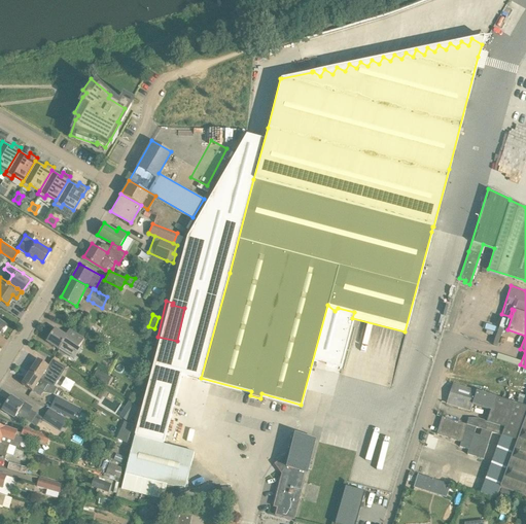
[(69,327),(65,334),(55,326),(46,340),(72,356),(79,346),(77,345),(83,337),(69,327)]
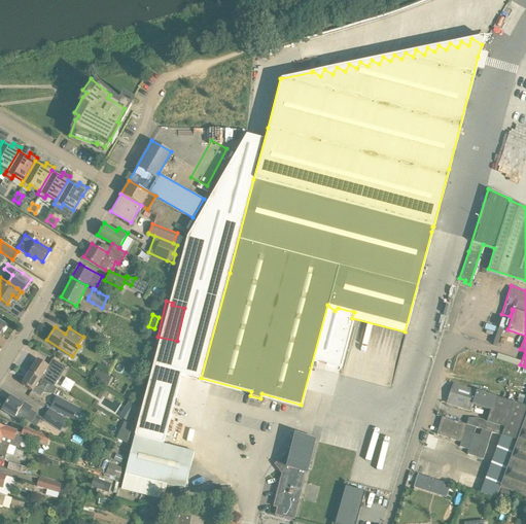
[(180,351),(171,348),(155,345),(134,433),(139,434),(139,437),(134,435),(120,487),(162,497),(166,483),(184,487),(194,449),(158,440),(180,351)]
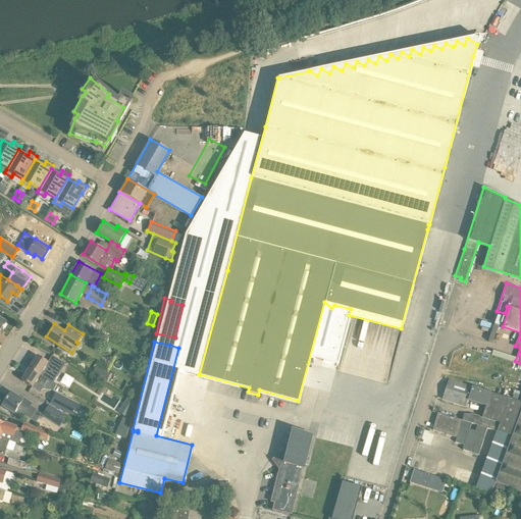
[(52,354),(47,361),(37,354),(29,366),(47,378),(48,377),(55,367),(59,369),(64,362),(52,354)]
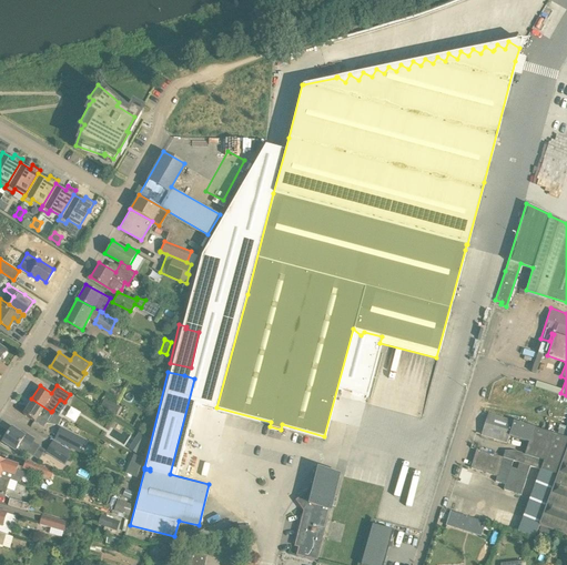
[(100,405),(111,411),(115,402),(103,396),(100,405)]
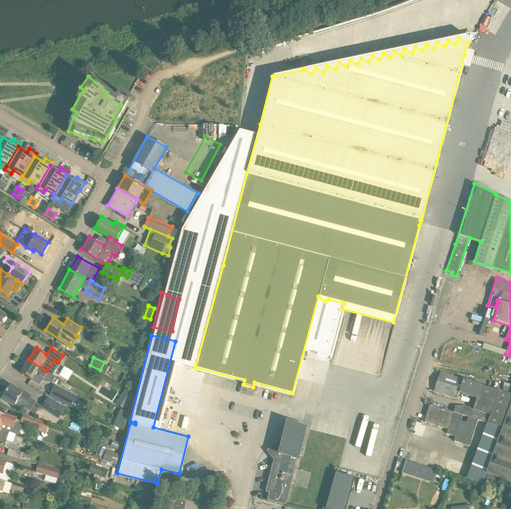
[(55,374),(47,370),(46,371),(28,359),(20,371),(39,383),(44,375),(53,379),(55,374)]
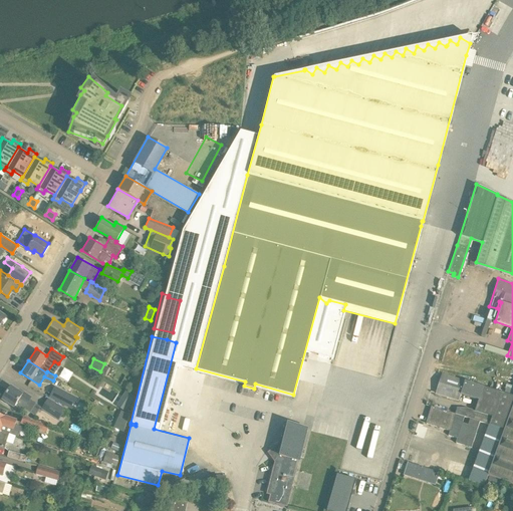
[(475,382),(450,374),(441,371),(435,391),(458,399),(460,393),(470,396),(475,382)]
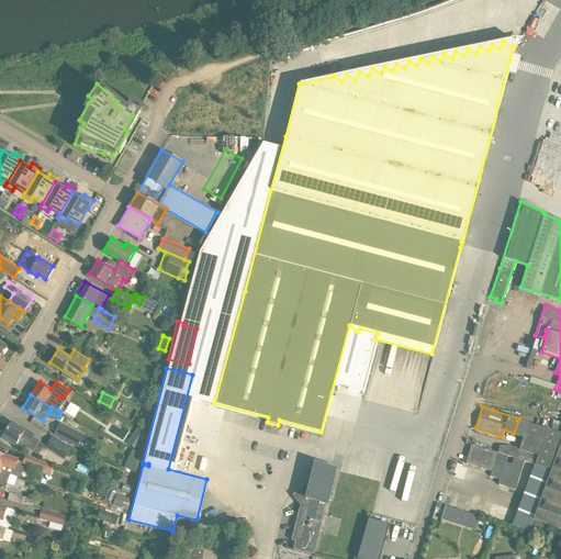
[(53,433),(78,446),(86,434),(59,420),(53,433)]
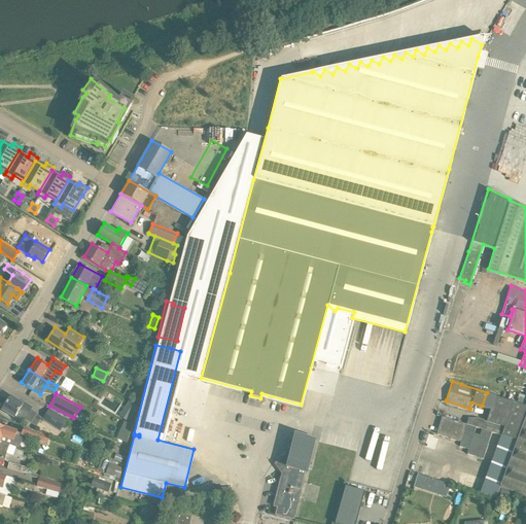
[(23,399),(22,402),(10,394),(1,408),(13,416),(14,415),(30,421),(36,411),(30,407),(31,405),(23,399)]
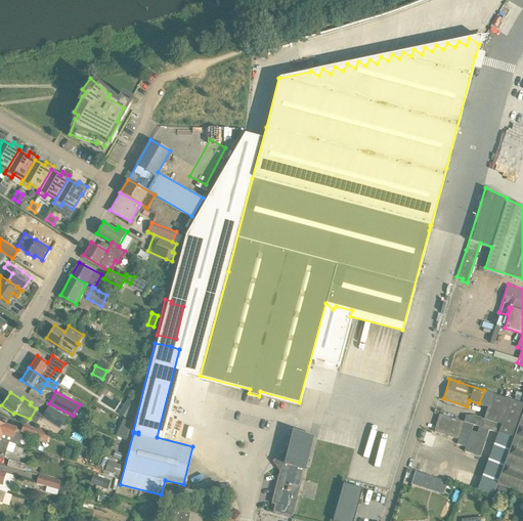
[(465,415),(464,420),(488,428),(497,431),(514,436),(522,408),(522,402),(492,393),(483,418),(474,415),(465,415)]
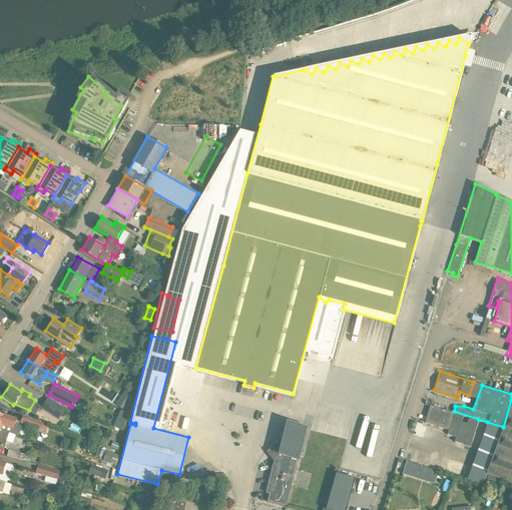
[(119,395),(128,401),(133,394),(124,388),(119,395)]
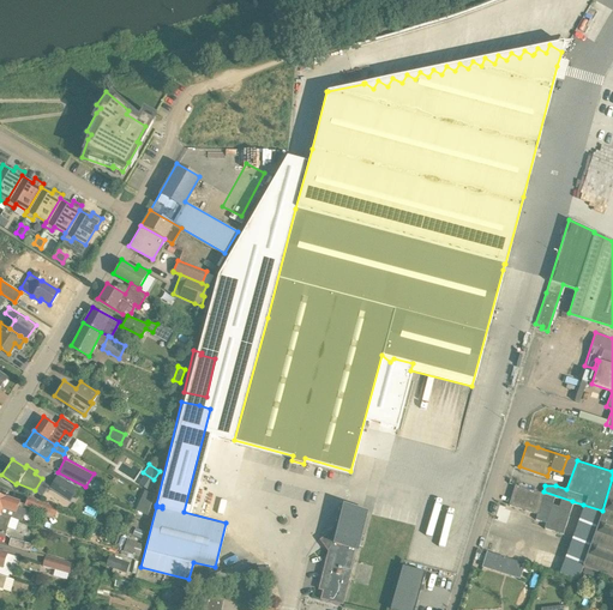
[(49,485),(61,493),(70,499),(77,487),(56,473),(49,485)]
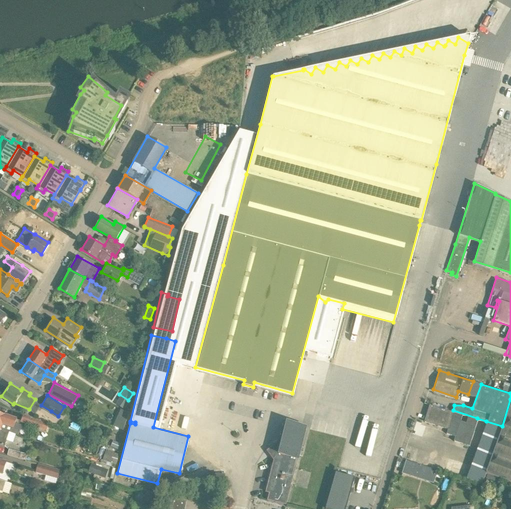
[(510,399),(502,426),(485,471),(510,480),(510,399)]
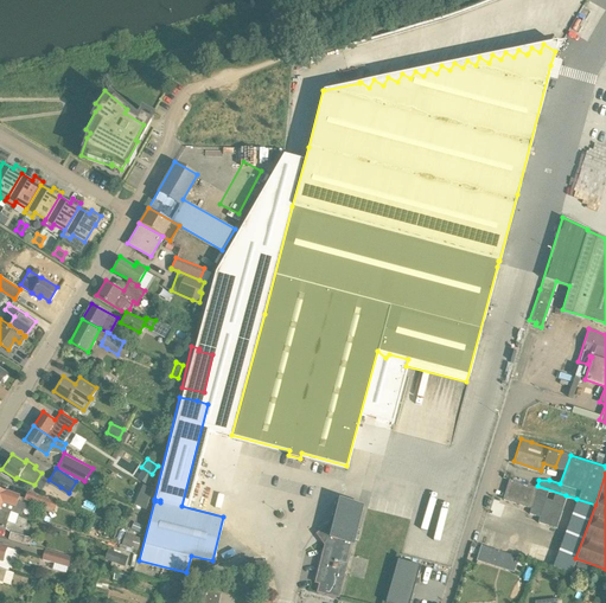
[(529,512),(538,514),(537,520),(556,526),(566,495),(537,486),(509,478),(502,496),(530,506),(529,512)]
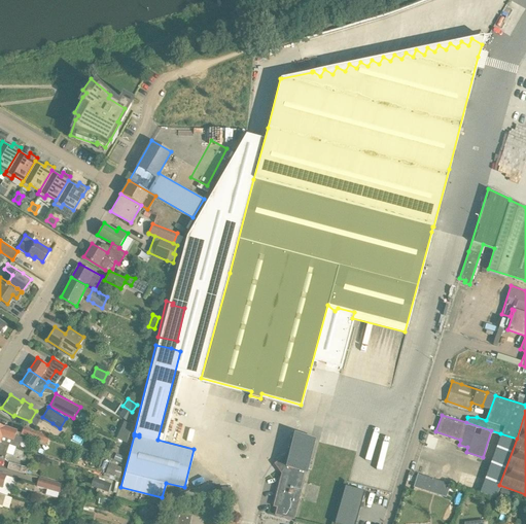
[(0,439),(8,443),(18,446),(22,435),(14,433),(15,431),(16,429),(0,423),(0,439)]
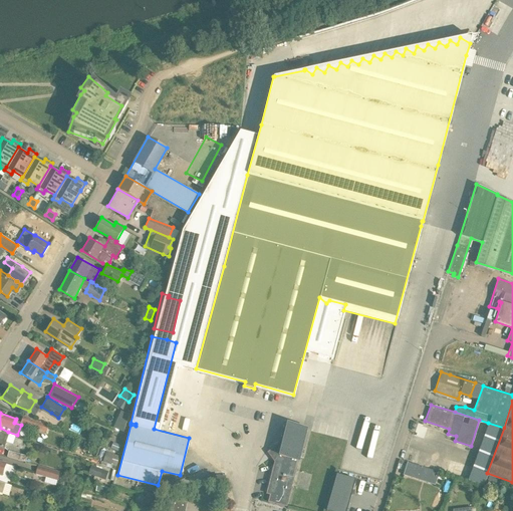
[(21,422),(41,429),(44,422),(24,414),(21,422)]
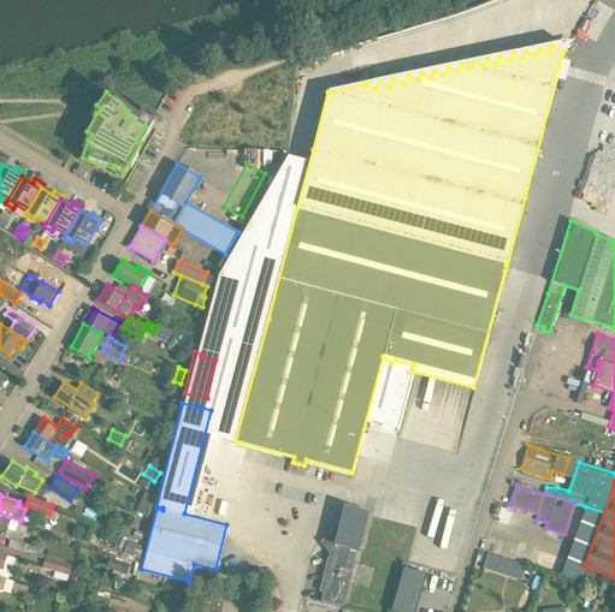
[(149,509),(139,504),(136,512),(147,517),(149,509)]
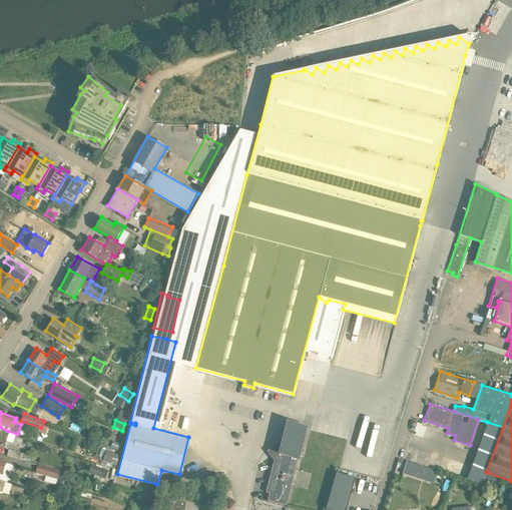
[(268,499),(286,503),(305,426),(287,422),(283,438),(271,447),(276,453),(266,491),(270,492),(268,499)]
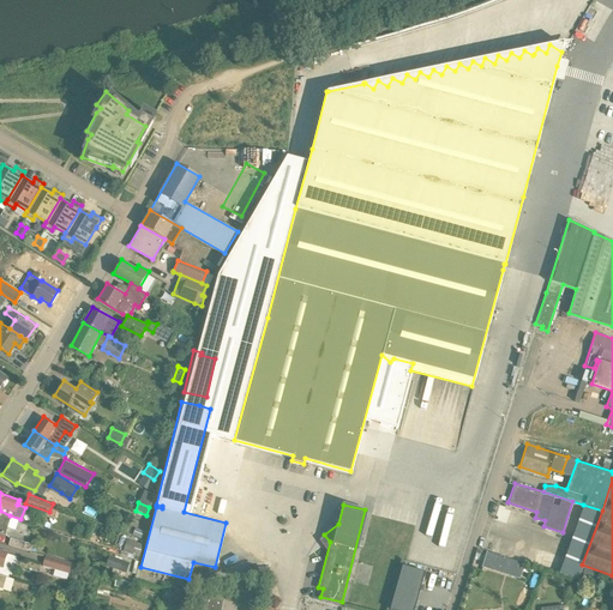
[(582,565),(602,511),(583,505),(559,572),(577,578),(582,565)]
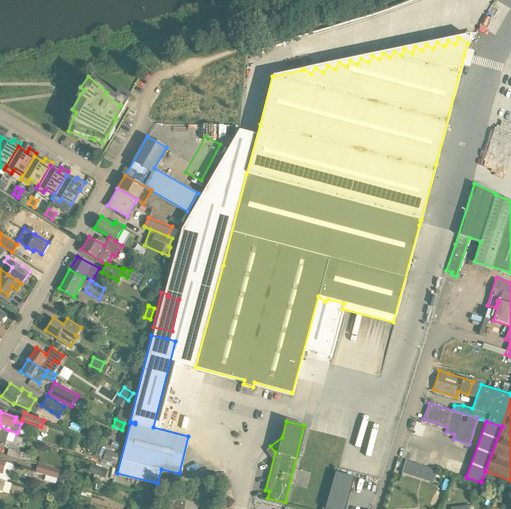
[(0,441),(4,443),(8,430),(0,426),(0,441)]
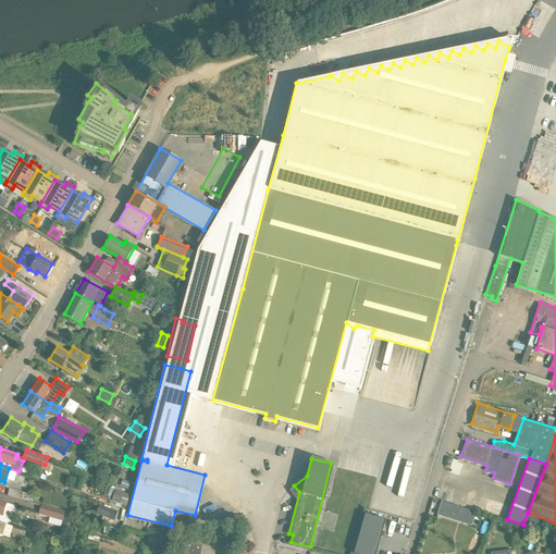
[(128,487),(131,480),(122,477),(120,483),(128,487)]
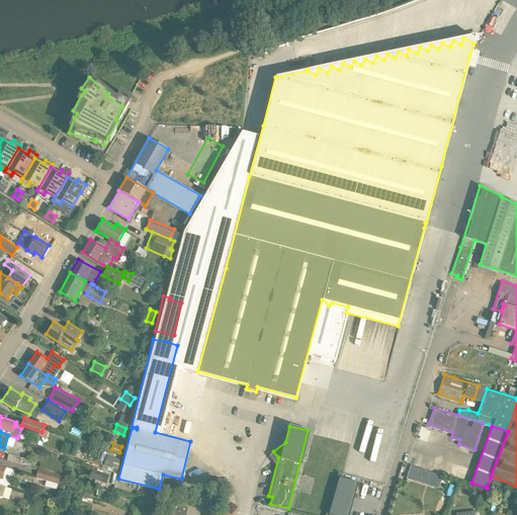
[(25,463),(26,457),(8,452),(6,458),(25,463)]
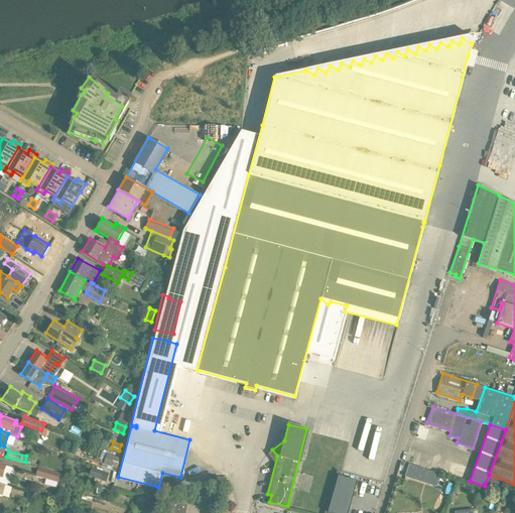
[(112,465),(115,455),(106,452),(103,462),(112,465)]
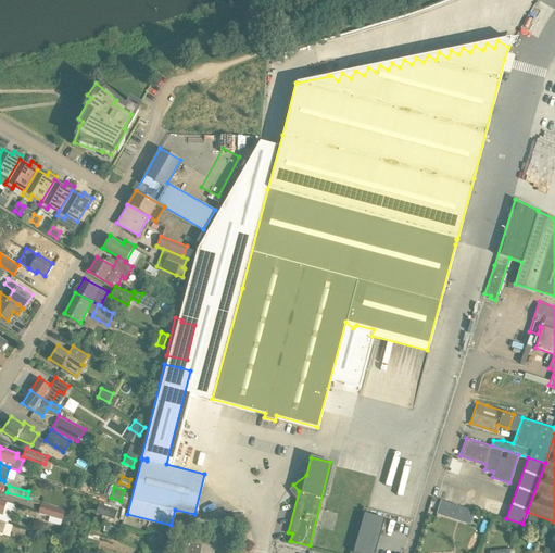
[(439,498),(434,512),(469,522),(474,507),(439,498)]
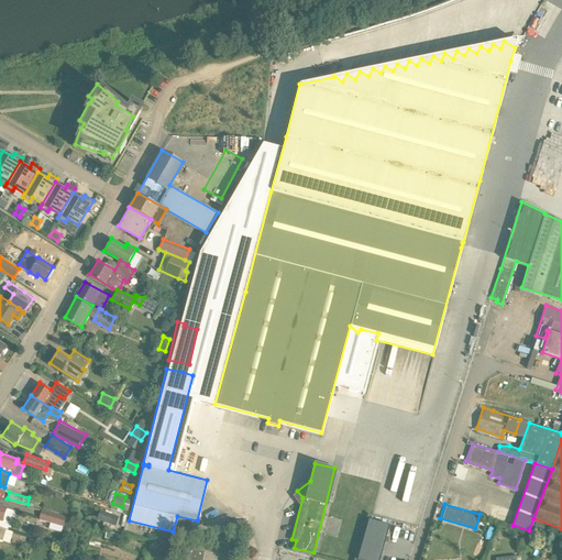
[(65,515),(61,514),(41,508),(39,517),(62,524),(65,515)]
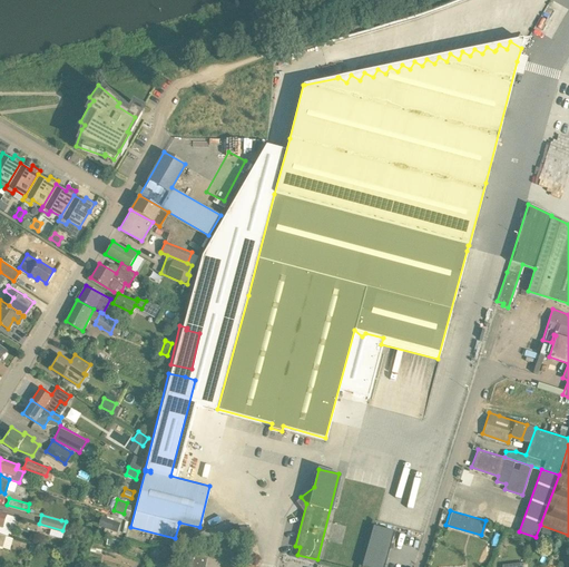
[(105,516),(101,525),(110,528),(117,530),(119,521),(114,519),(105,516)]
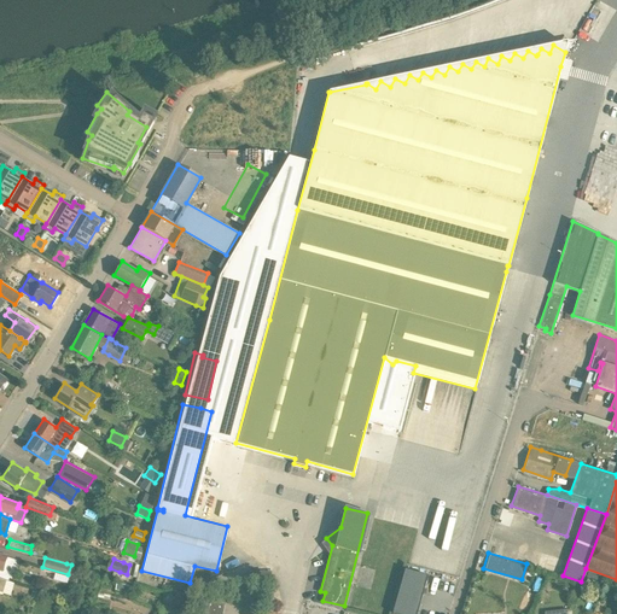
[(401,576),(390,613),(415,613),(425,582),(401,576)]
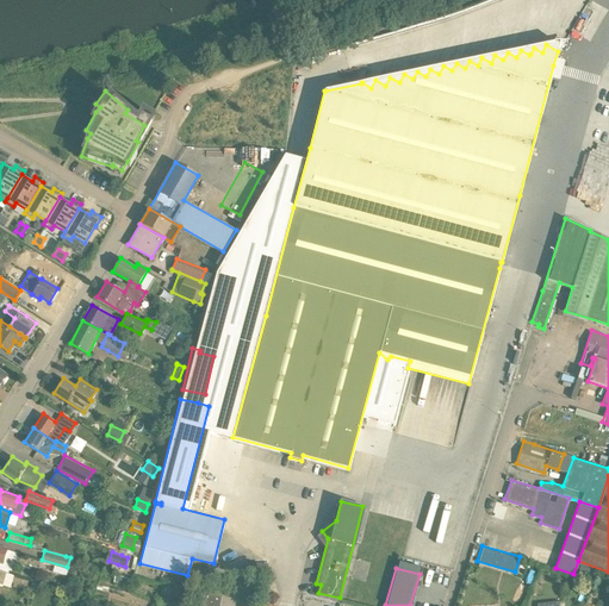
[(10,586),(13,574),(0,569),(0,585),(1,586),(1,583),(10,586)]
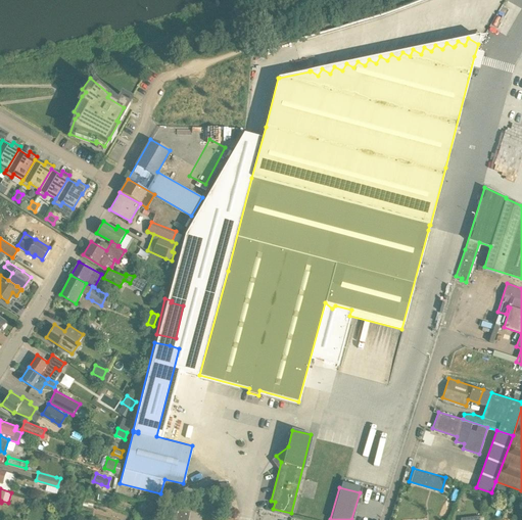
[(109,494),(98,492),(97,498),(108,501),(109,494)]
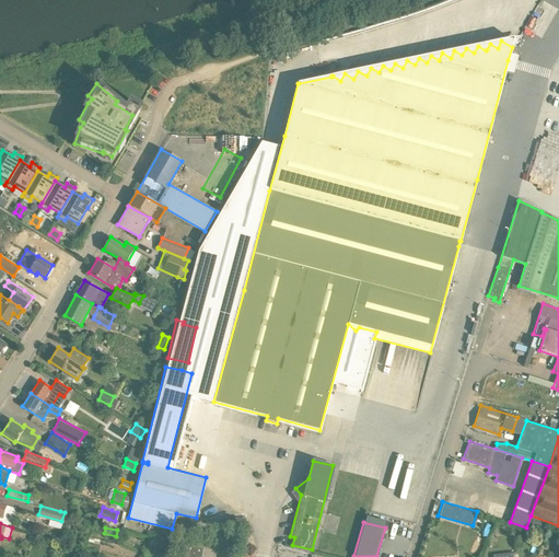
[(156,542),(167,544),(169,537),(159,534),(156,542)]
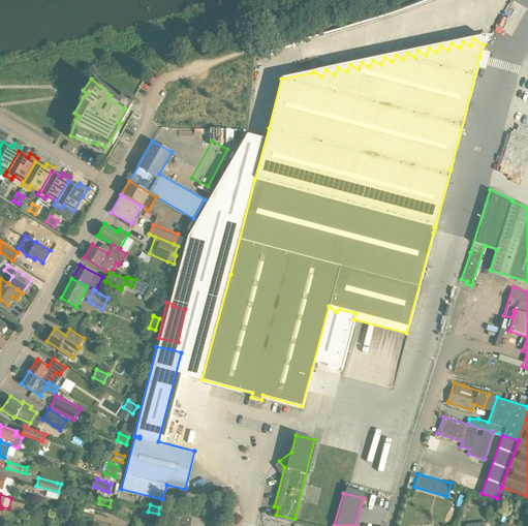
[(172,525),(189,525),(192,516),(175,512),(172,525)]
